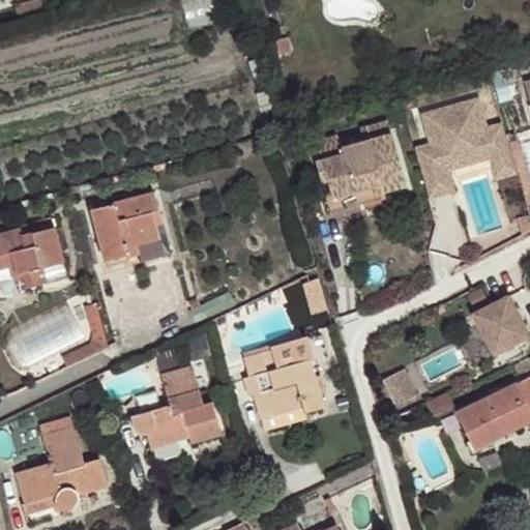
[(222,20),(217,0),(185,0),(190,26),(222,20)]
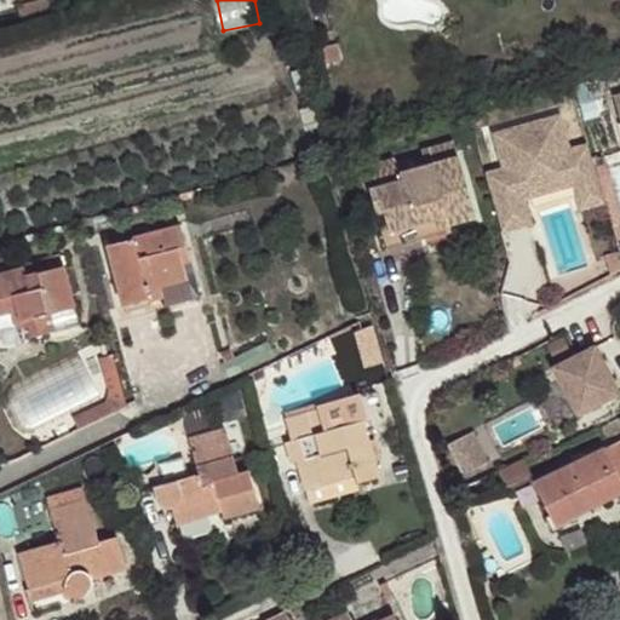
[(334,42),(322,45),(326,61),(338,58),(334,42)]
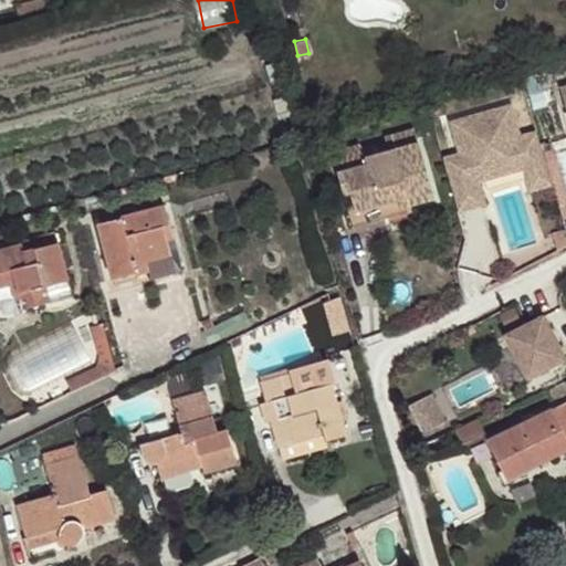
[(533,97),(451,118),(460,156),(442,160),(454,208),(482,201),(474,171),(524,159),(532,190),(555,184),(533,97)]
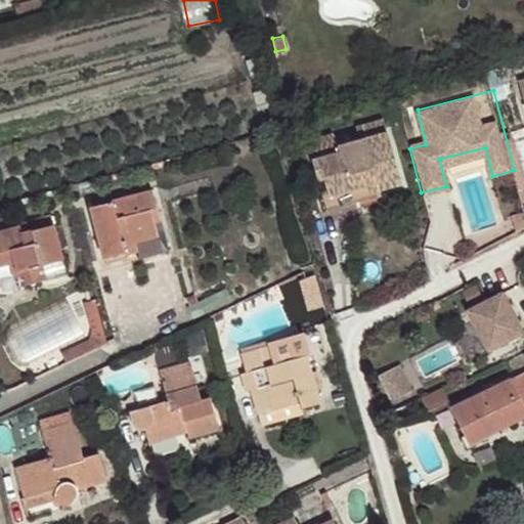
[(307,142),(312,161),(318,159),(329,197),(364,185),(367,193),(402,183),(384,121),(356,128),(360,140),(337,147),(334,135),(307,142)]
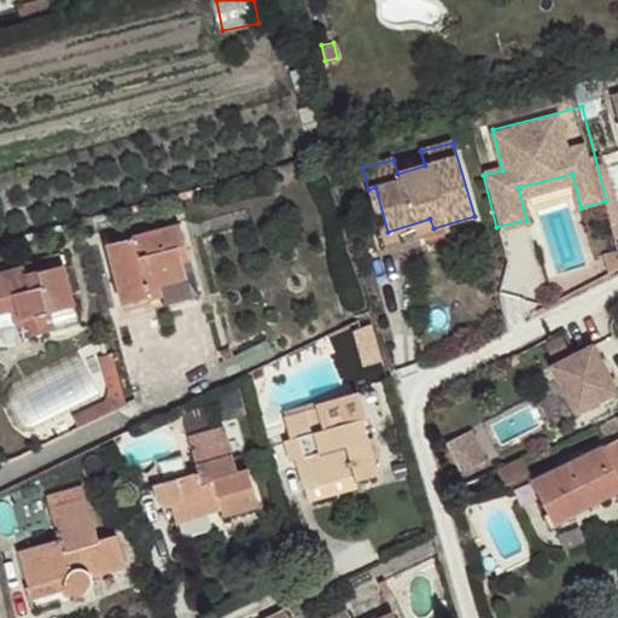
[(375,187),(368,190),(385,248),(435,234),(433,228),(430,219),(388,232),(375,187)]
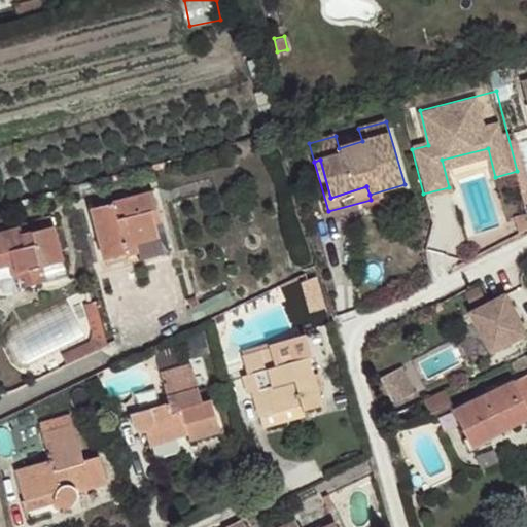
[(159,209),(154,191),(92,209),(106,260),(127,254),(126,246),(137,243),(160,237),(155,223),(152,211),(159,209)]
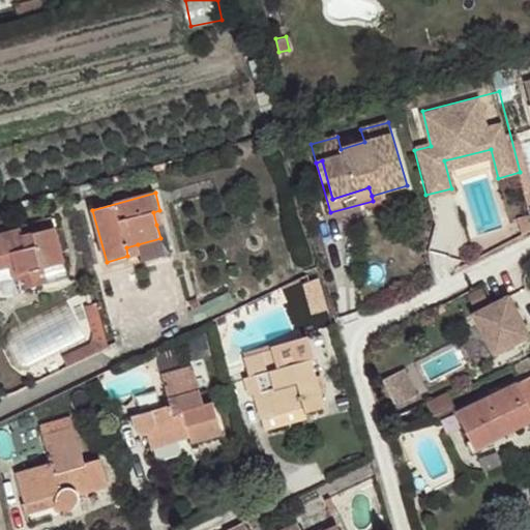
[(164,223),(159,210),(153,212),(156,225),(164,223)]
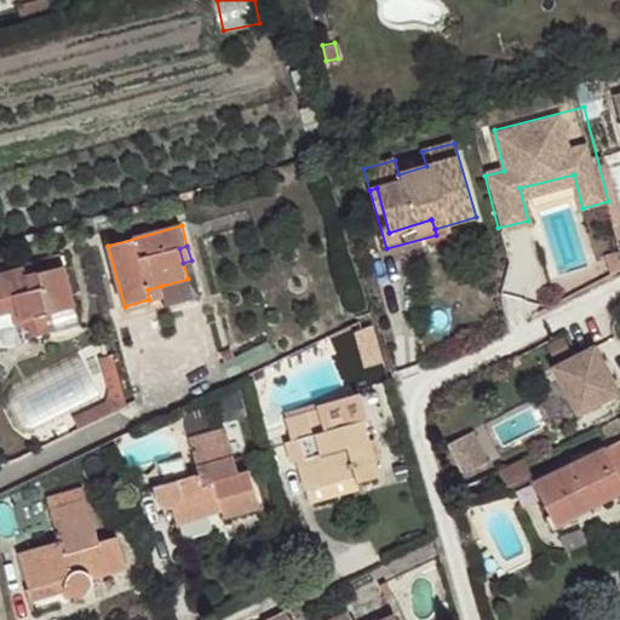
[(612,276),(619,271),(619,254),(607,259),(612,276)]
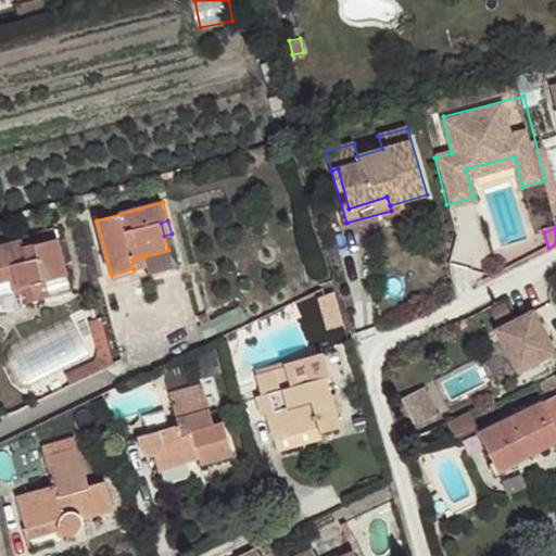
[(0,282),(11,279),(15,278),(19,288),(24,287),(26,292),(28,301),(48,297),(43,281),(67,275),(57,239),(23,249),(21,240),(0,245),(0,282)]
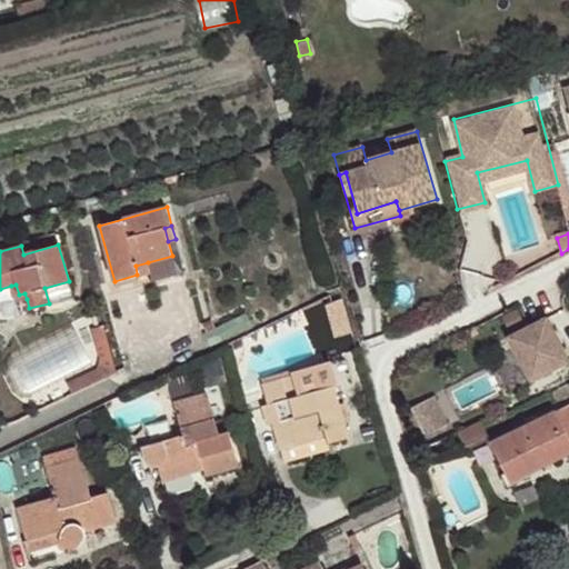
[(136,266),(137,275),(150,271),(148,262),(136,266)]
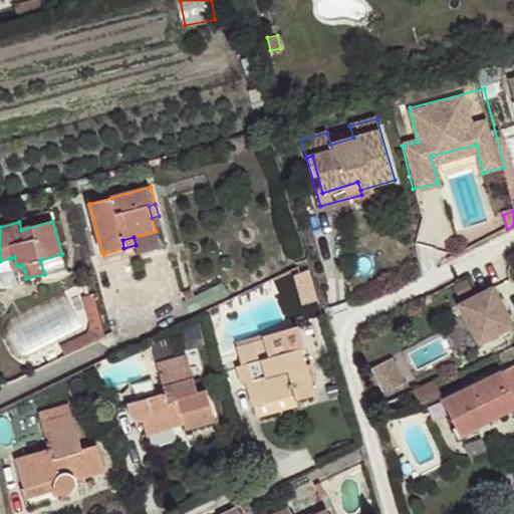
[(14,257),(10,258),(14,272),(24,270),(22,265),(17,266),(14,257)]
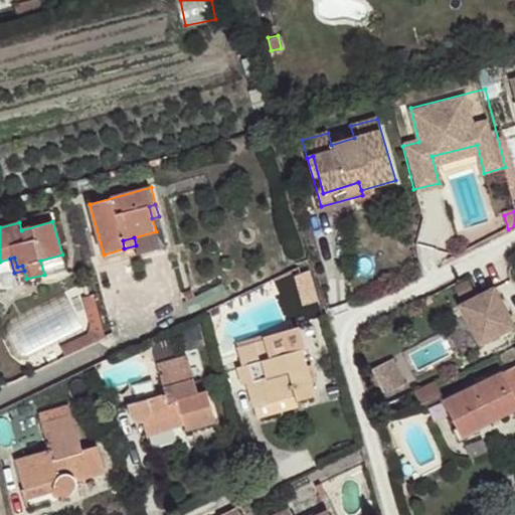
[(514,324),(514,322),(496,283),(460,302),(479,343),(514,324)]
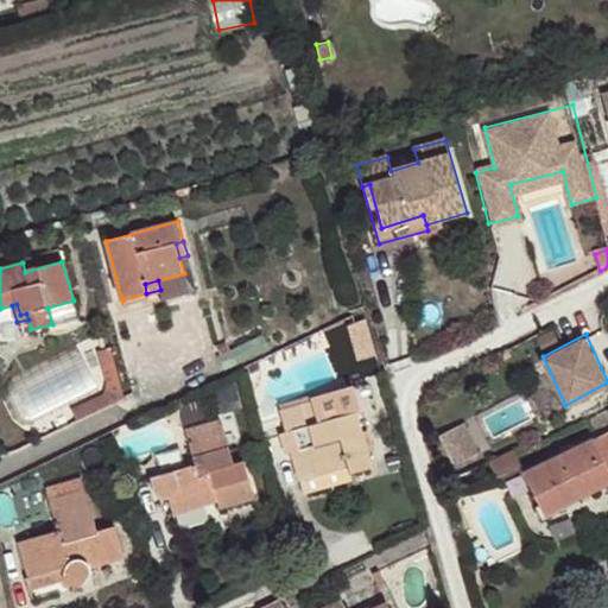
[(120,379),(115,366),(106,368),(111,381),(120,379)]
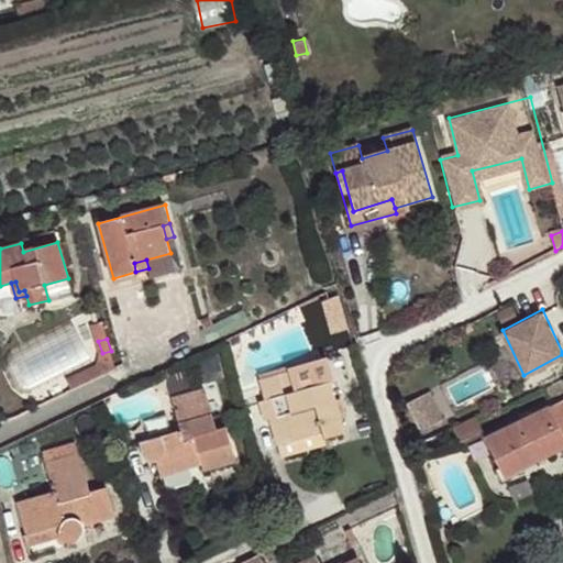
[(328,359),(288,368),(289,373),(262,381),(260,382),(265,401),(269,419),(277,444),(322,432),(324,438),(345,432),(330,384),(333,383),(328,359)]
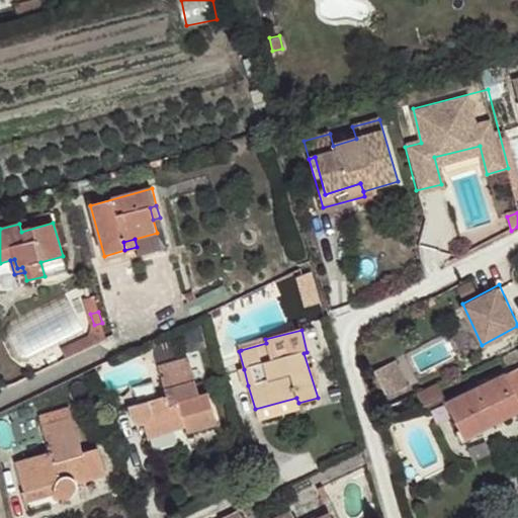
[(66,357),(95,344),(91,335),(62,349),(66,357)]
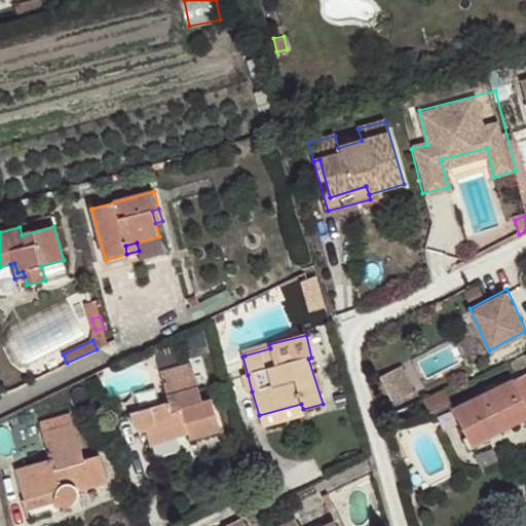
[(270,348),(269,344),(268,342),(242,349),(245,355),(270,348)]
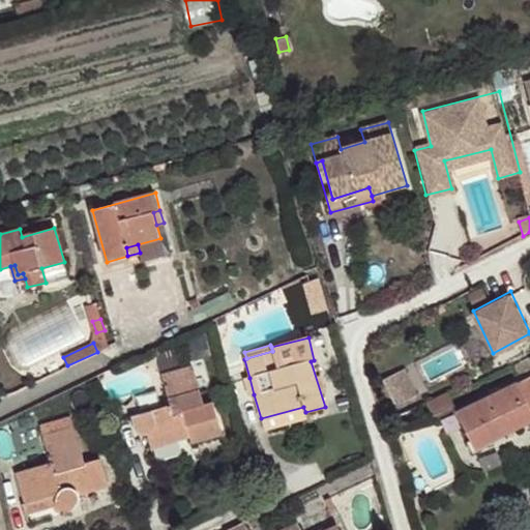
[(205,405),(193,366),(162,375),(171,405),(131,417),(135,428),(137,432),(142,435),(147,435),(151,448),(190,438),(194,444),(223,436),(213,403),(205,405)]
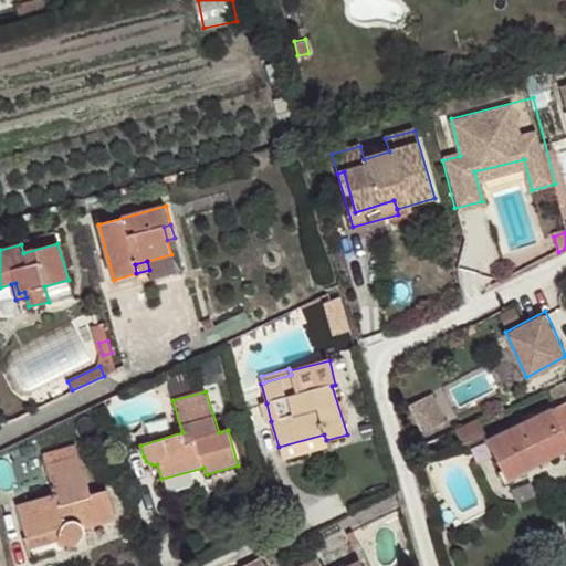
[(565,402),(489,442),(507,480),(565,450),(565,402)]
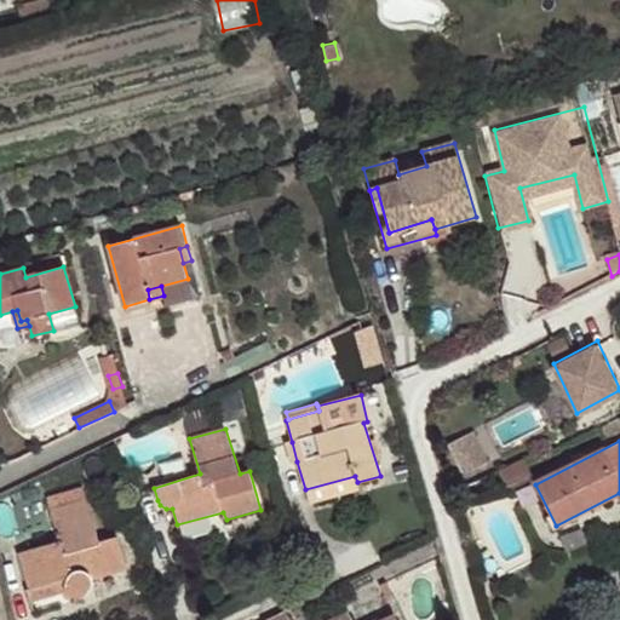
[(297,461),(292,442),(285,443),(291,463),(297,461)]
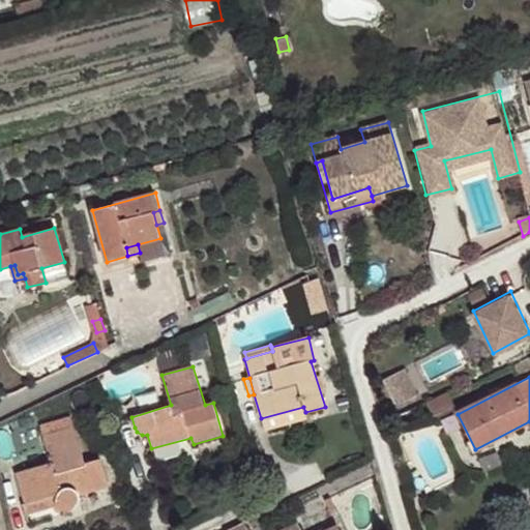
[(445,391),(425,402),(432,415),(452,404),(445,391)]
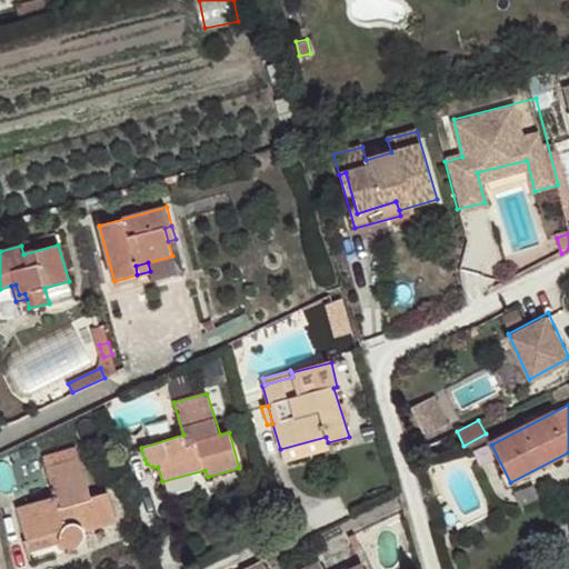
[(330,449),(328,442),(326,437),(280,449),(283,462),(330,449)]
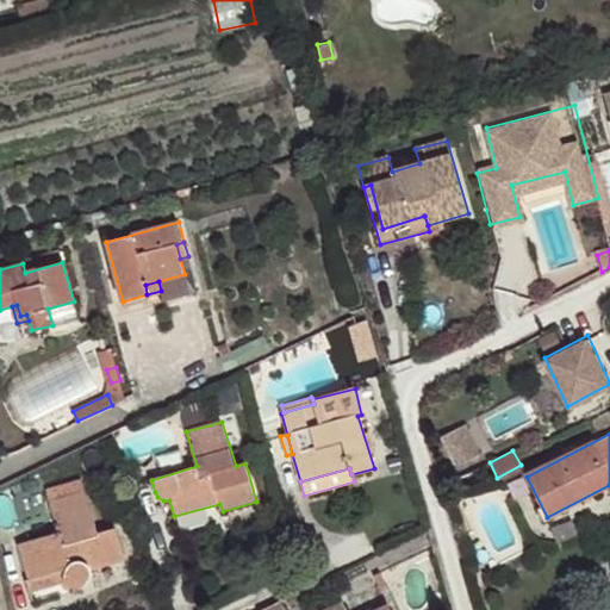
[(19,543),(29,579),(66,568),(64,573),(64,579),(67,583),(69,585),(72,586),(75,589),(81,587),(86,585),(88,583),(91,576),(88,570),(124,560),(116,528),(97,533),(81,479),(45,490),(57,533),(19,543)]
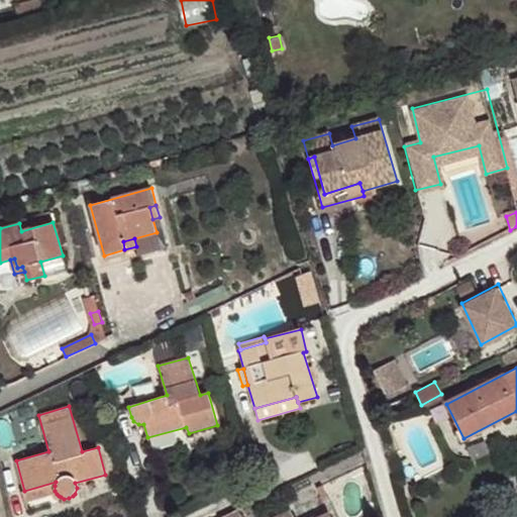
[(56,482),(24,491),(27,502),(57,494),(55,491),(55,486),(56,482)]
